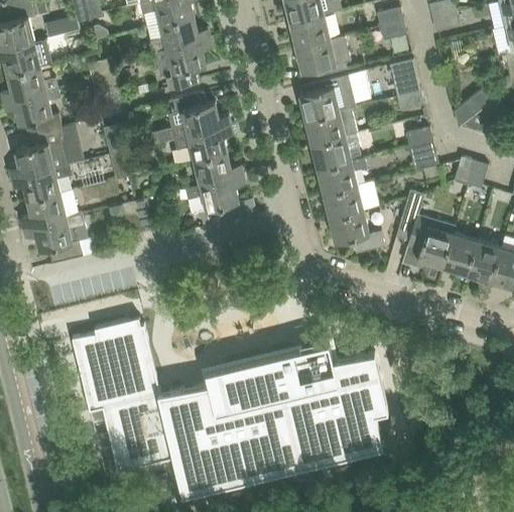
[(0,10),(30,2),(29,0),(0,0),(0,10)]
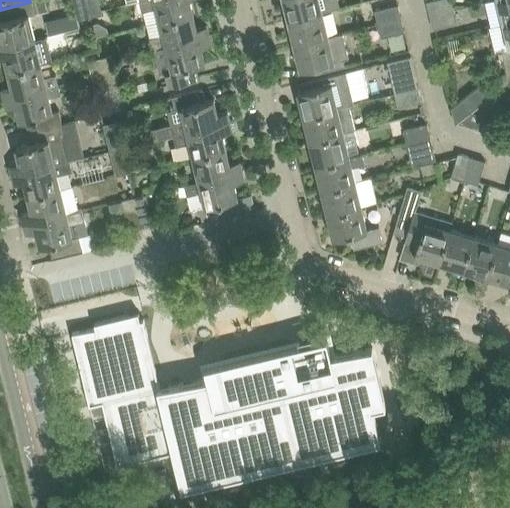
[(89,20),(83,0),(71,0),(78,23),(89,20)]
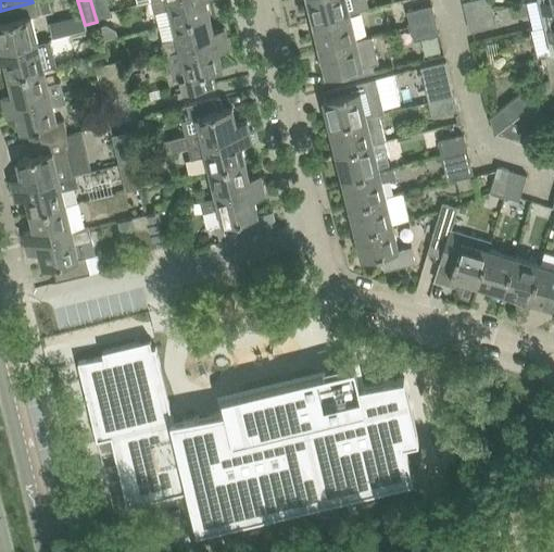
[(104,0),(90,0),(97,22),(110,19),(104,0)]
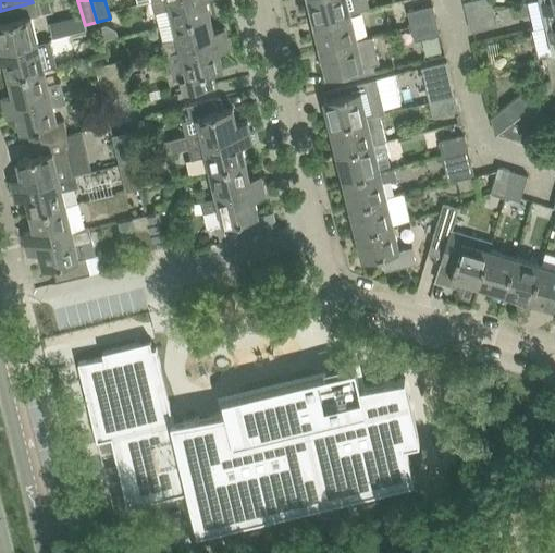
[(170,12),(173,26),(209,17),(205,2),(212,0),(164,0),(149,3),(152,16),(170,12)]
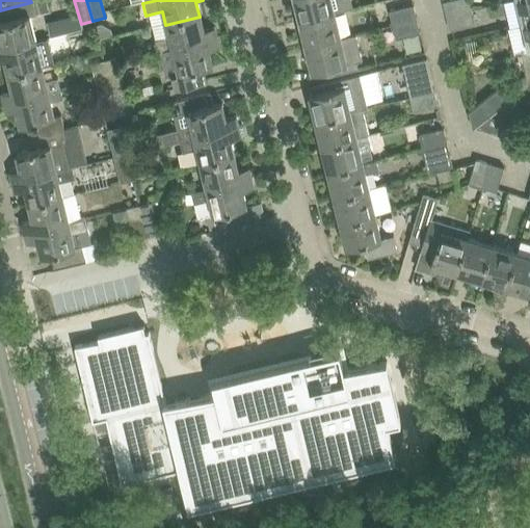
[(292,0),(298,25),(335,16),(351,11),(348,0),(292,0)]
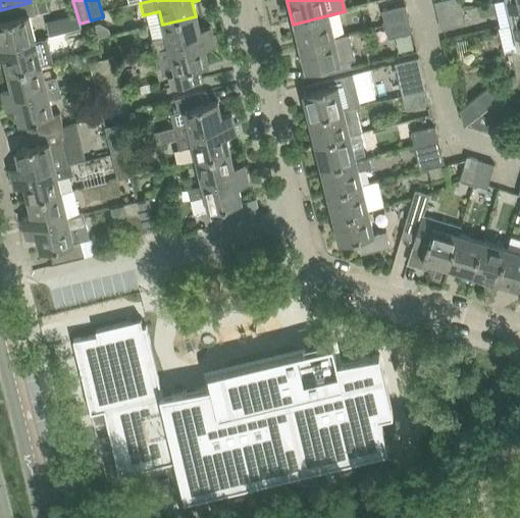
[(452,0),(432,5),(436,19),(461,13),(458,0),(452,0)]
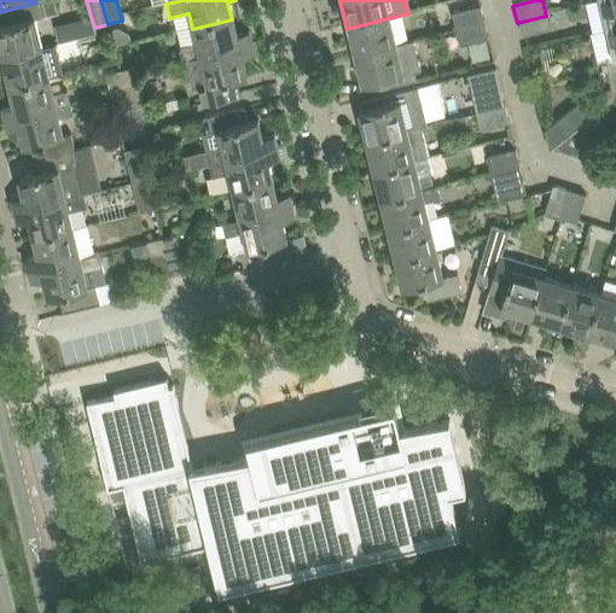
[(615,0),(610,0),(598,3),(605,33),(615,29),(615,0)]
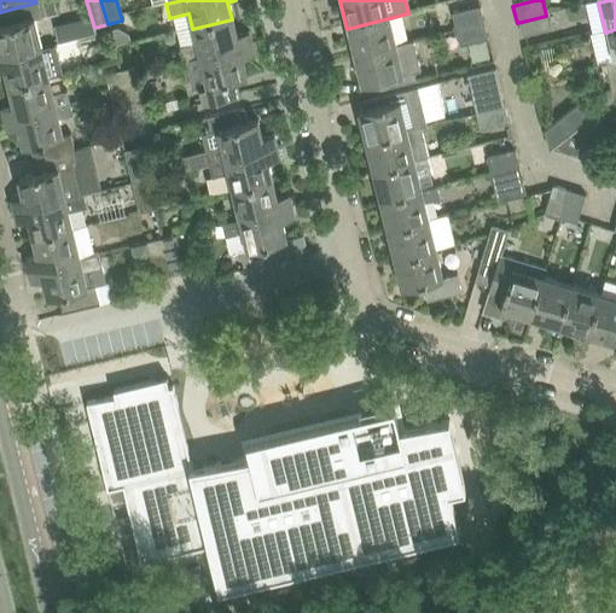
[(0,58),(40,48),(34,23),(41,21),(56,17),(52,3),(38,6),(36,3),(0,12),(0,17),(3,27),(0,27),(0,58)]
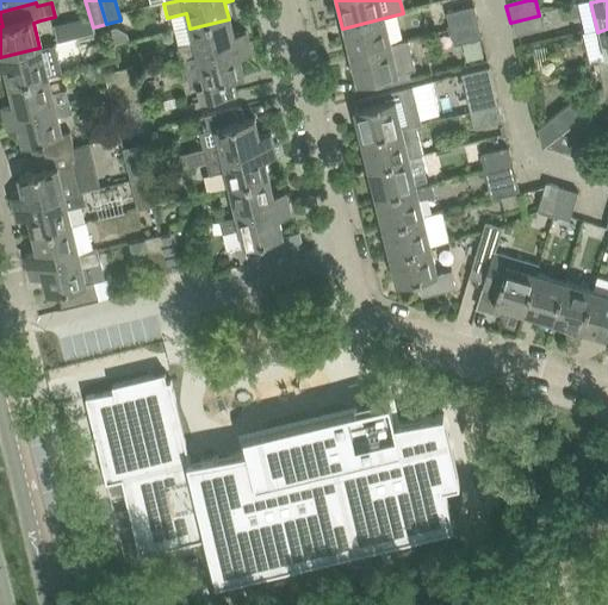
[(444,17),(448,33),(478,26),(473,10),(444,17)]
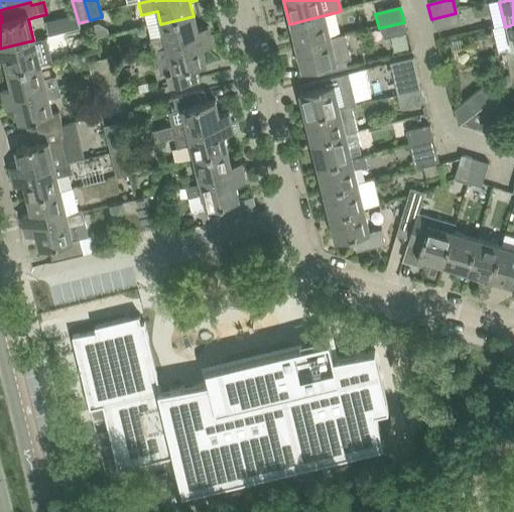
[(456,13),(431,19),(434,32),(460,26),(456,13)]
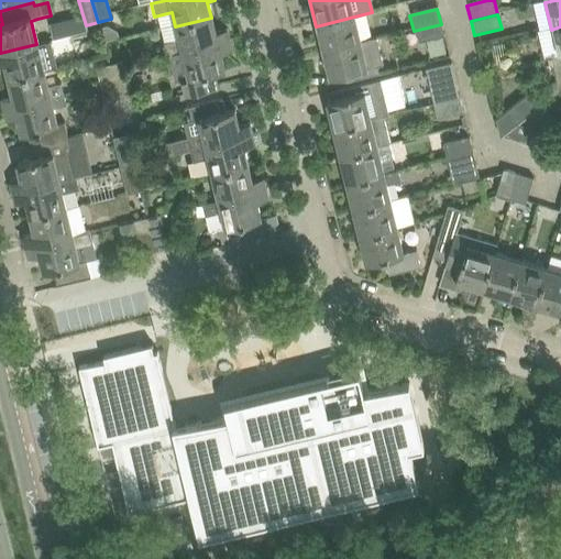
[(316,26),(321,53),(361,44),(354,17),(316,26)]
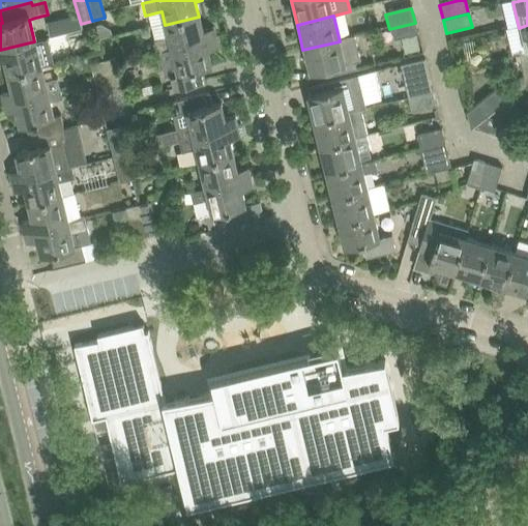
[(155,54),(157,54),(215,39),(212,30),(202,32),(199,17),(165,25),(168,40),(153,44),(155,54)]
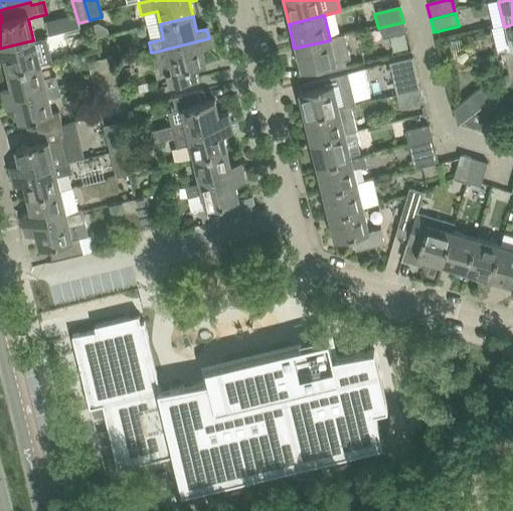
[(74,18),(44,26),(47,38),(77,31),(74,18)]
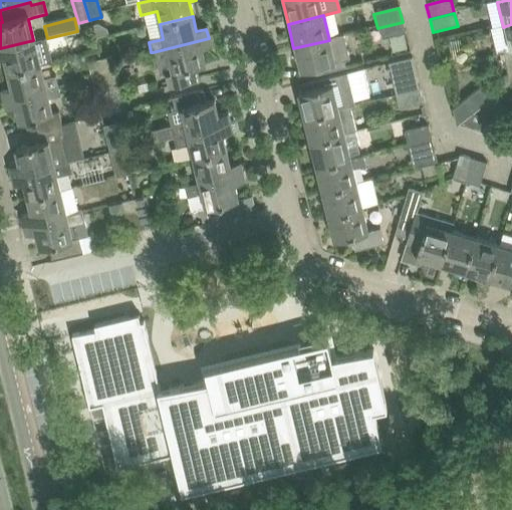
[(403,22),(377,28),(380,41),(388,39),(392,55),(406,51),(403,36),(406,35),(403,22)]
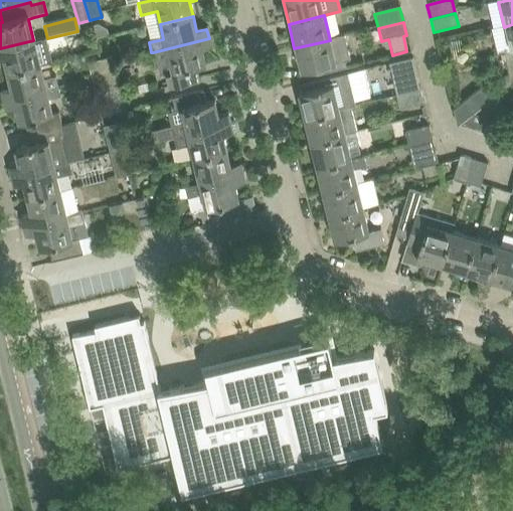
[(510,52),(503,54),(505,65),(508,75),(509,79),(509,82),(512,79),(512,24),(504,27),(510,52)]
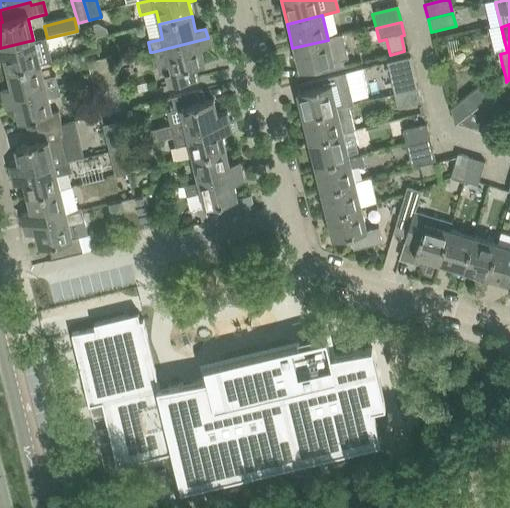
[(328,40),(292,48),(298,73),(313,70),(314,77),(344,70),(342,63),(347,62),(342,37),(328,40)]
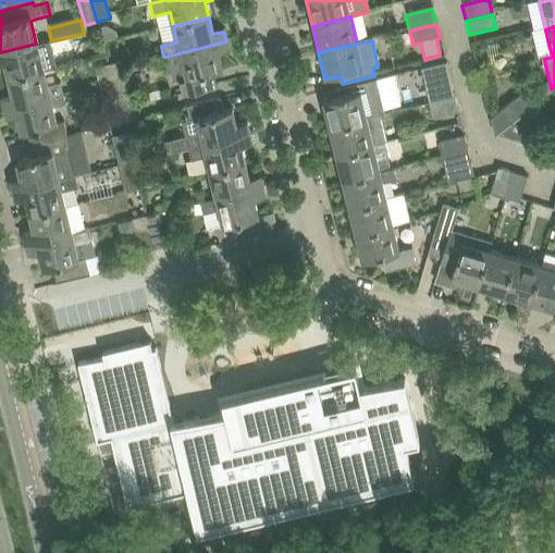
[(36,44),(0,52),(0,63),(2,63),(5,80),(42,71),(54,69),(48,41),(36,44)]
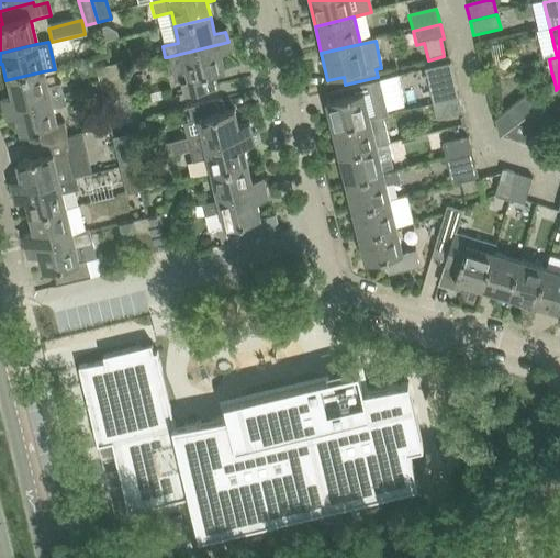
[(228,42),(167,57),(174,84),(176,84),(180,82),(183,97),(185,97),(197,93),(217,89),(214,74),(223,71),(220,55),(231,53),(228,42)]
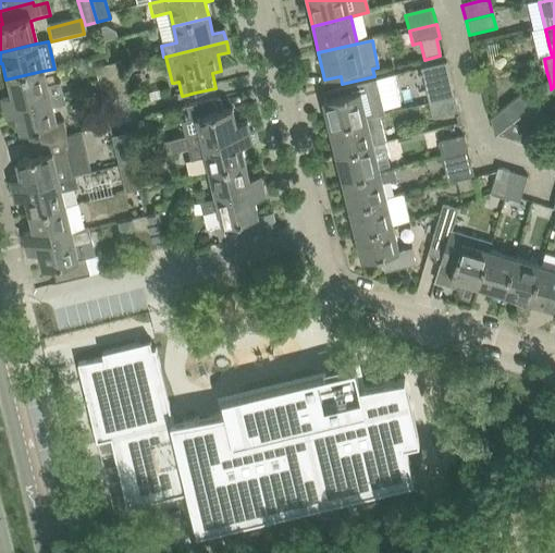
[(120,62),(108,65),(115,99),(128,96),(120,62)]
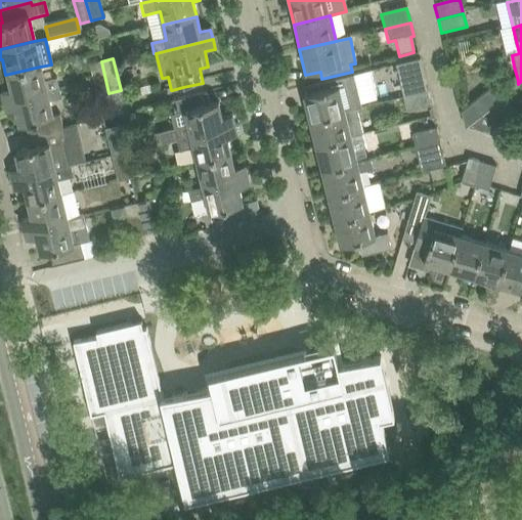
[(109,93),(101,61),(88,65),(96,96),(109,93)]
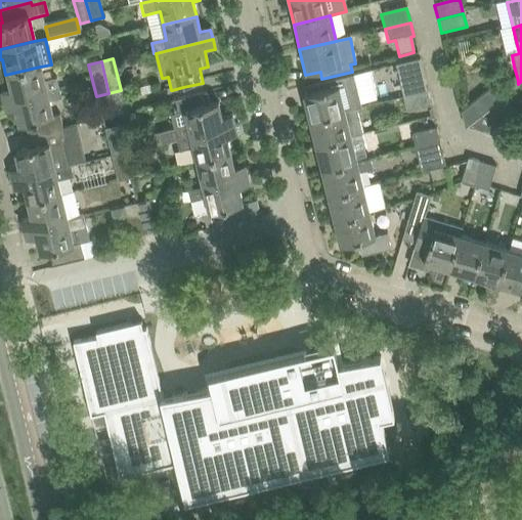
[(394,68),(402,99),(427,93),(419,61),(394,68)]
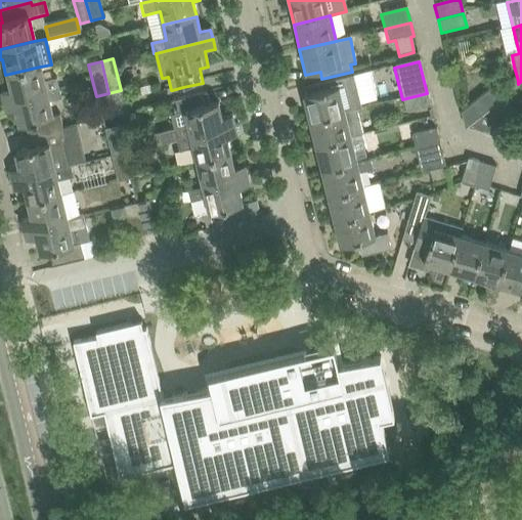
[(0,93),(2,102),(46,92),(40,67),(5,75),(9,90),(0,93)]
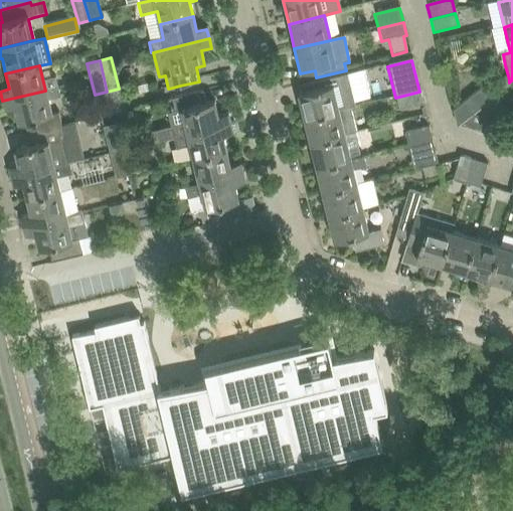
[(301,94),(298,95),(304,120),(339,112),(350,109),(355,108),(354,104),(369,100),(363,71),(347,75),(300,87),(301,94)]
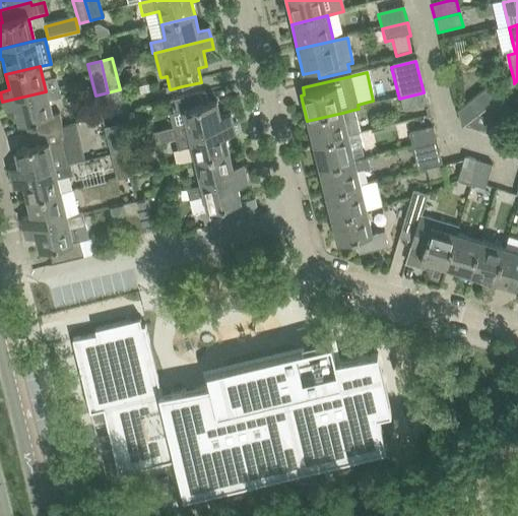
[(513,76),(491,94),(495,100),(514,83),(514,80),(513,76)]
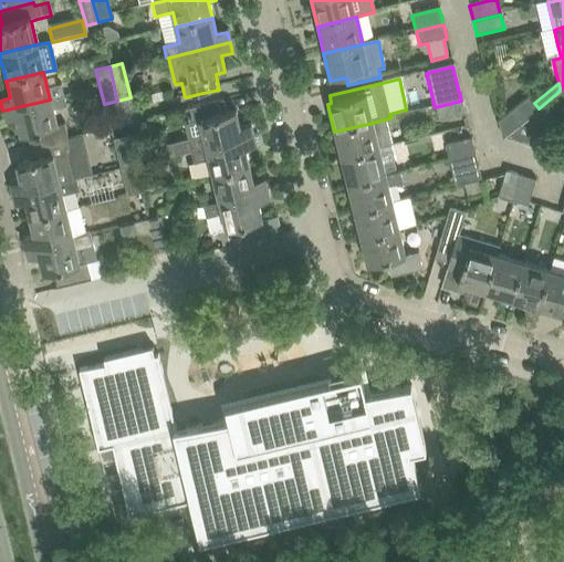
[(50,100),(2,111),(6,122),(16,120),(20,136),(30,134),(33,146),(68,138),(65,126),(58,128),(53,112),(65,108),(63,96),(50,100)]
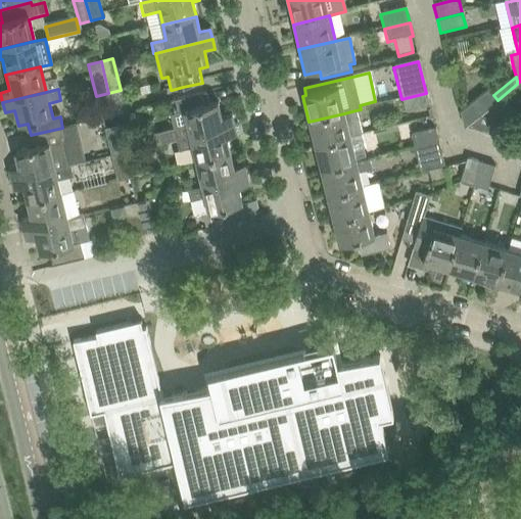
[(426,93),(401,99),(405,113),(430,107),(426,93)]
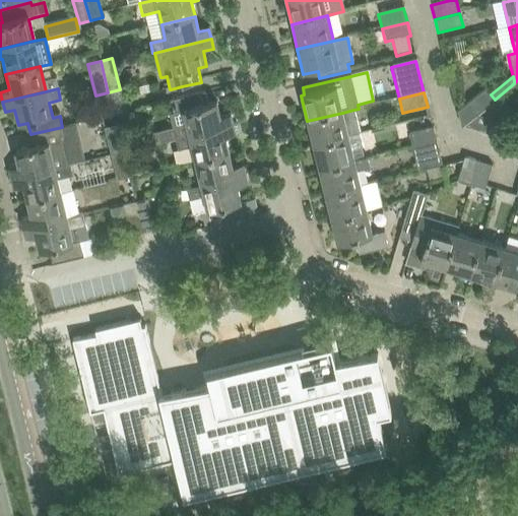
[(177,114),(169,117),(172,130),(175,139),(175,141),(233,127),(230,116),(219,118),(216,103),(207,106),(204,93),(185,99),(174,101),(177,114)]
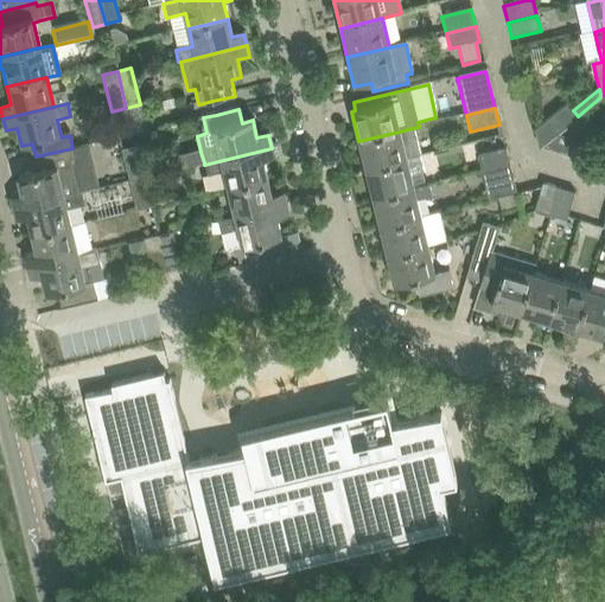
[(540,149),(581,161),(591,126),(575,122),(540,149)]
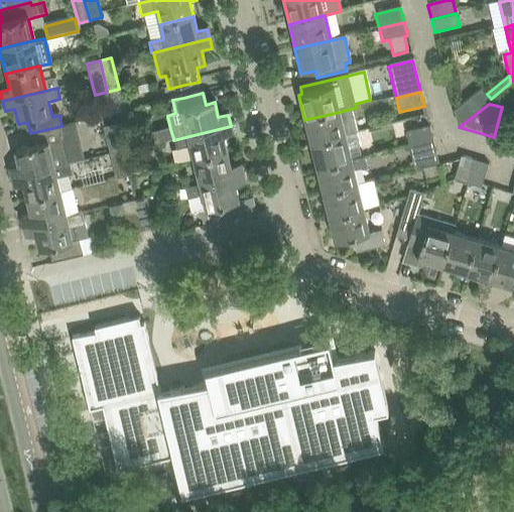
[(304,120),(310,144),(357,133),(351,109),(304,120)]
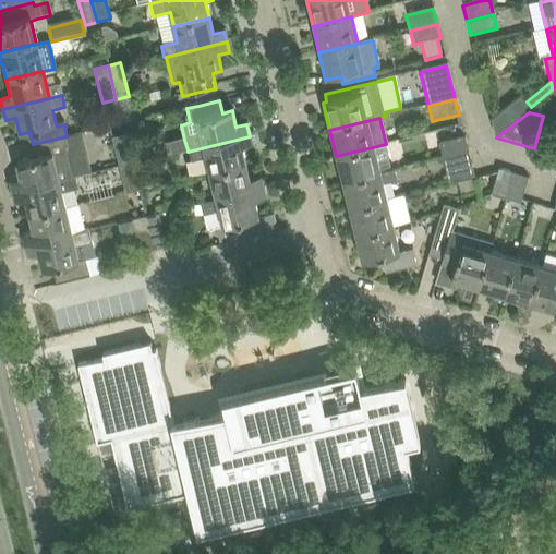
[(137,133),(124,136),(133,169),(146,166),(137,133)]
